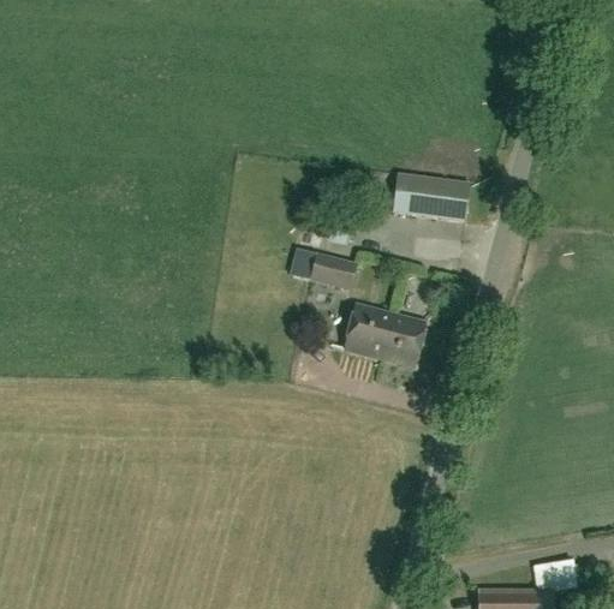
[(464,219),(470,181),(397,171),(391,209),(464,219)]
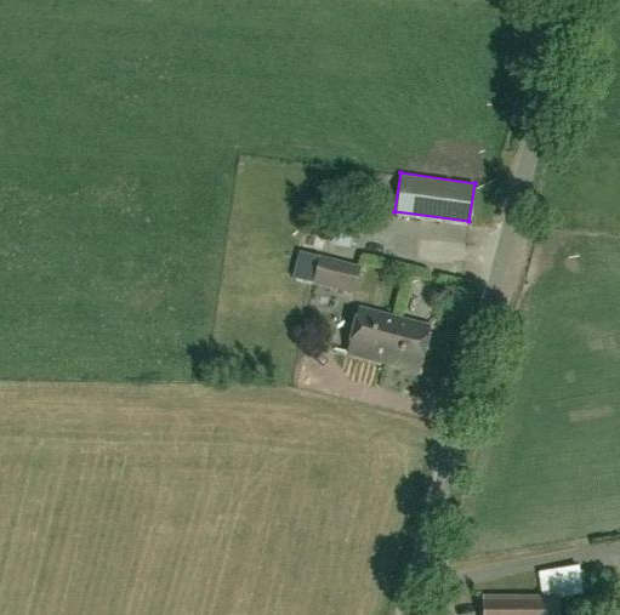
[(360,265),(320,254),(313,280),(353,290),(360,265)]
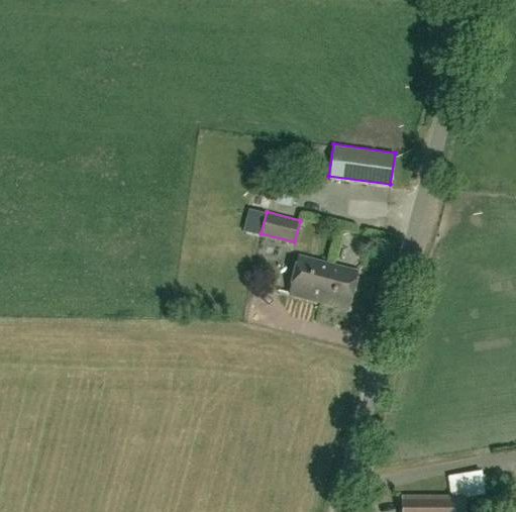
[(299,256),(290,291),(348,306),(357,270),(299,256)]
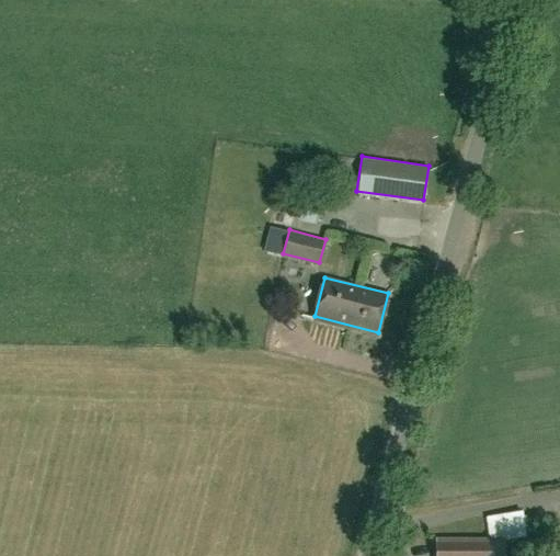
[(502,555),(502,539),(491,539),(437,539),(437,555),(502,555)]
